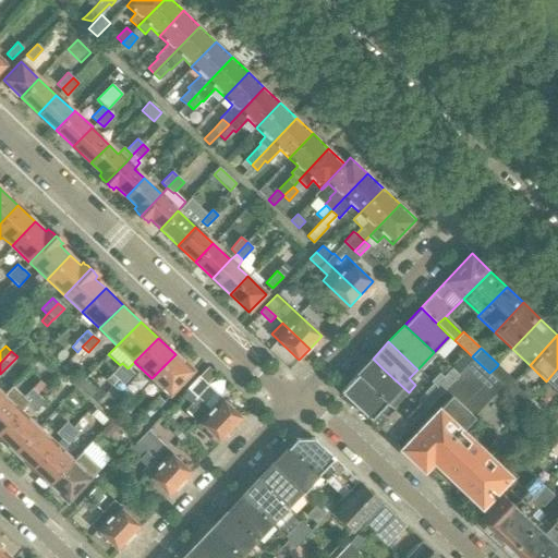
[(450,368),(459,375),(474,359),(472,356),(466,351),(450,368)]
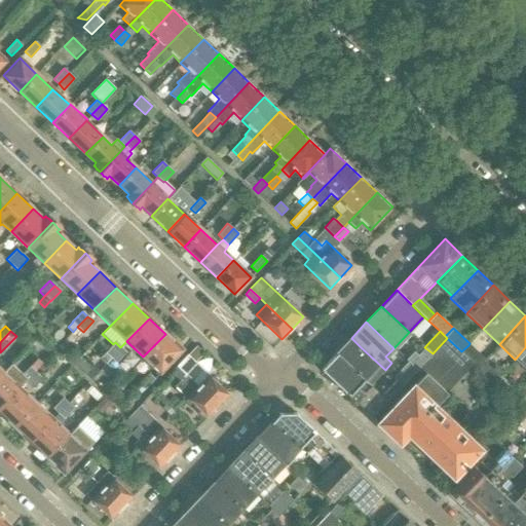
[(165,334),(143,357),(160,373),(182,350),(165,334)]
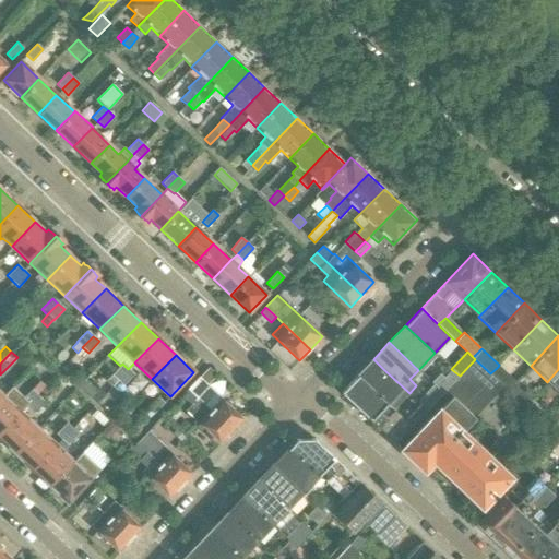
[(402,401),(409,393),(383,369),(373,359),(357,376),(387,403),(396,394),(402,401)]
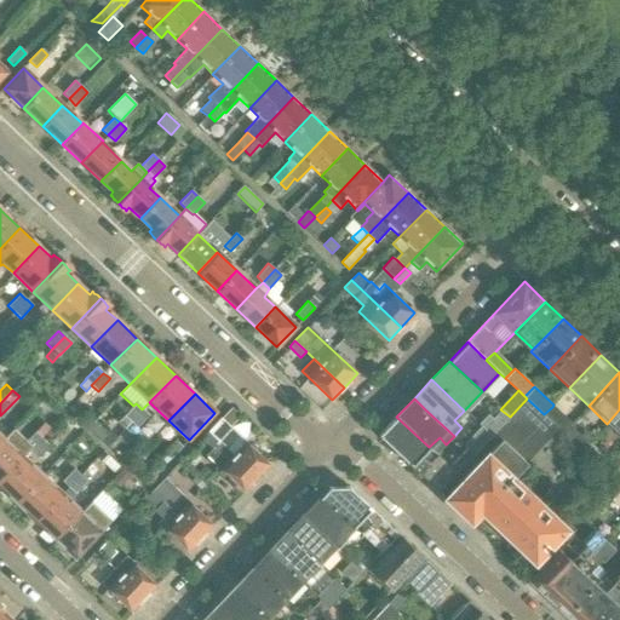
[(529,457),(557,428),(544,414),(527,399),(510,417),(499,429),(529,457)]
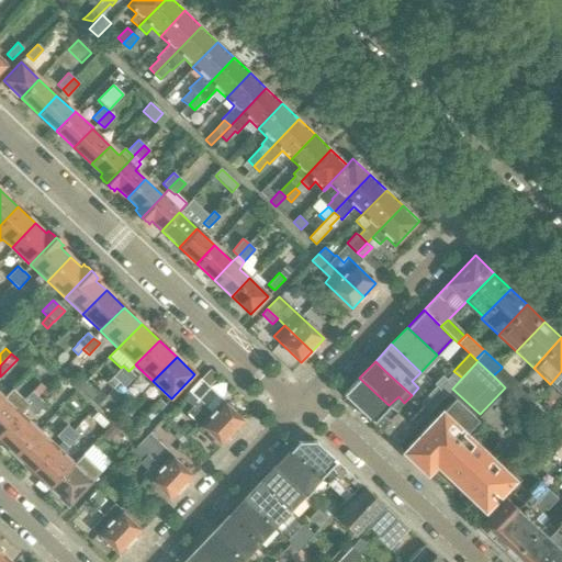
[(112,377),(117,382),(128,371),(123,366),(121,368),(112,377)]
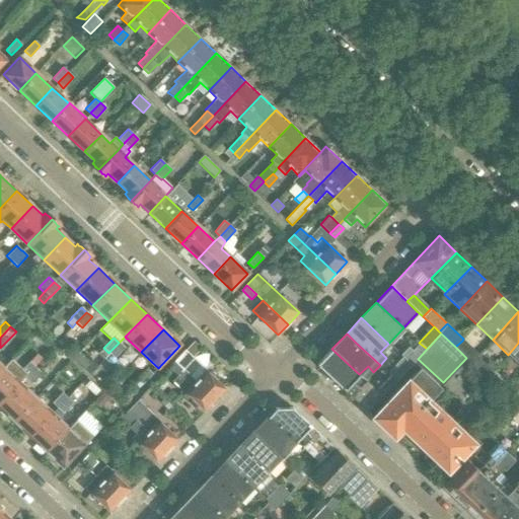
[(466,358),(470,362),(477,355),(462,341),(455,347),(466,358)]
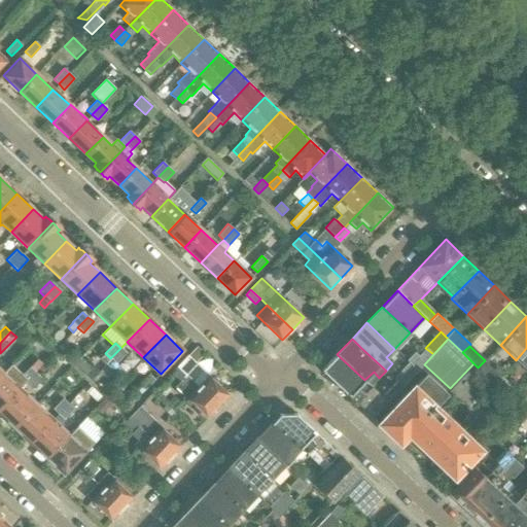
[(120,348),(110,358),(116,363),(126,353),(120,348)]
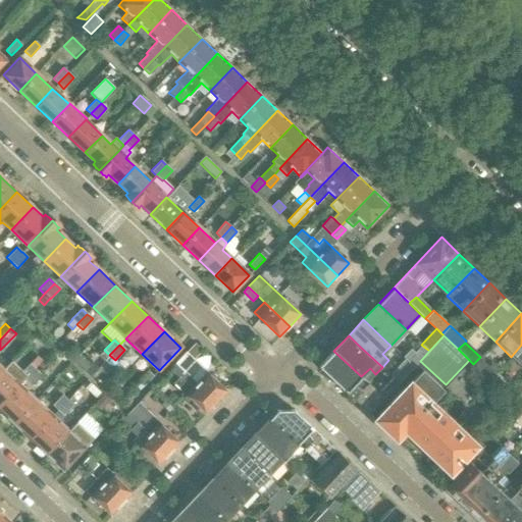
[(412,370),(420,361),(429,351),(421,345),(414,352),(410,348),(402,356),(405,358),(408,361),(411,364),(409,367),(412,370)]
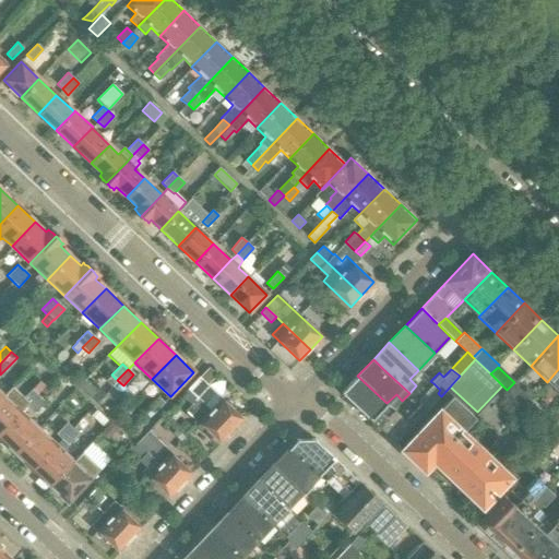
[(558,369),(547,382),(558,392),(558,369)]
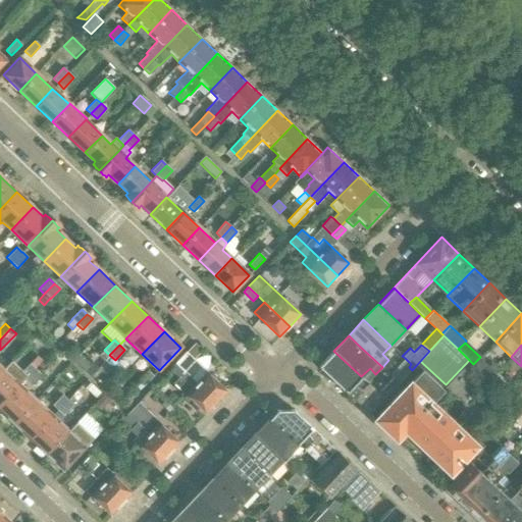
[(73,360),(80,366),(85,371),(91,365),(83,358),(89,352),(85,349),(73,360)]
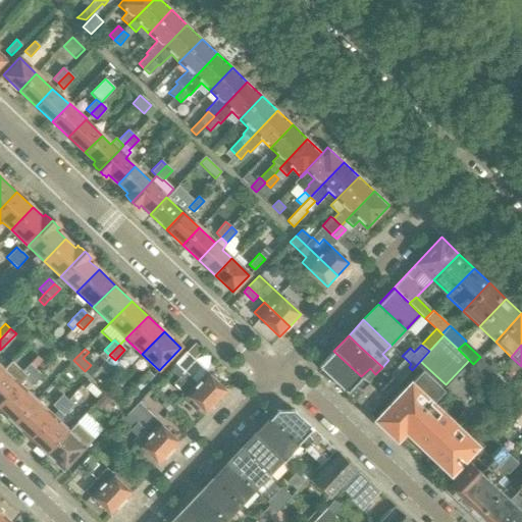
[(361,376),(333,351),(319,366),(354,400),(362,392),(354,383),(361,376)]
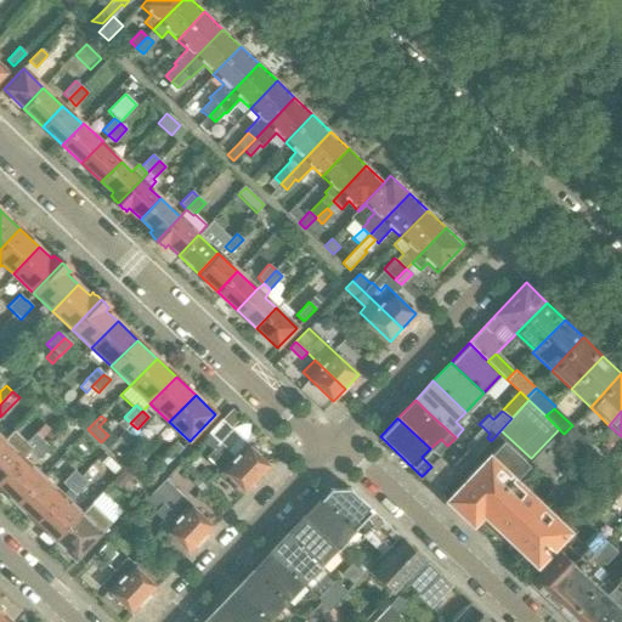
[(215,428),(209,434),(259,480),(271,467),(222,420),(215,428)]
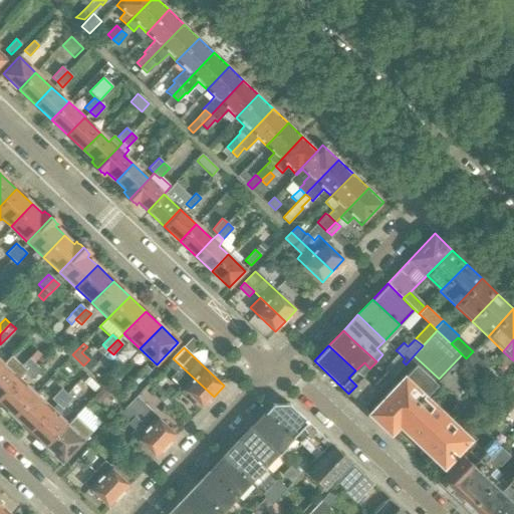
[(29,358),(34,362),(42,354),(37,350),(29,358)]
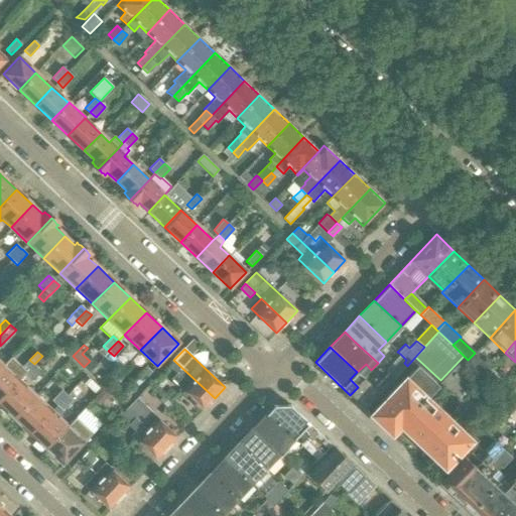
[(468,360),(484,375),(490,368),(475,353),(468,360)]
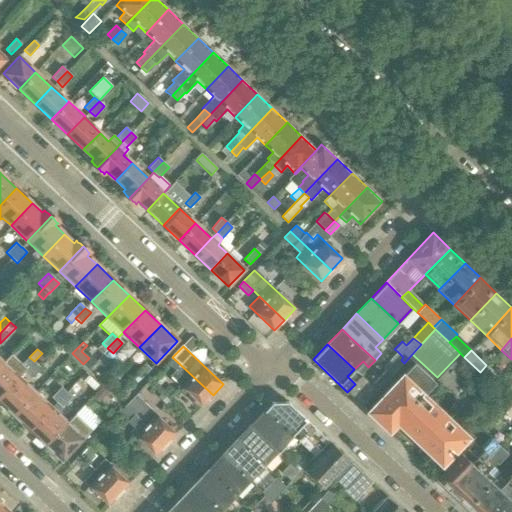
[(386,370),(391,375),(392,375),(395,372),(404,363),(401,360),(403,357),(400,354),(397,351),(383,367),(386,370)]
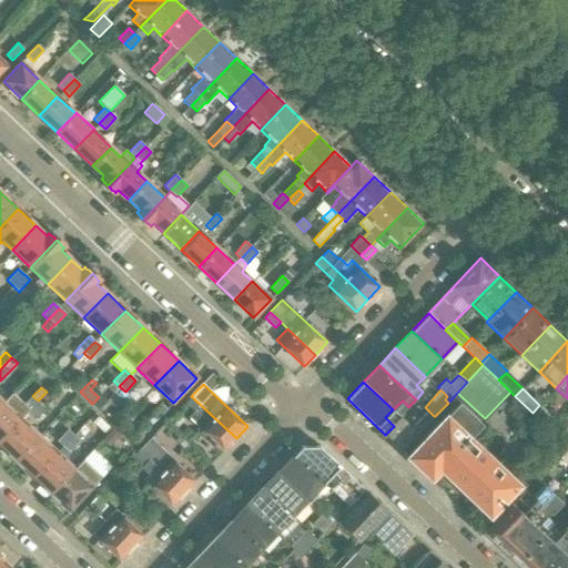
[(12,393),(3,403),(0,405),(0,440),(21,419),(27,413),(38,401),(32,396),(32,395),(24,404),(12,393)]
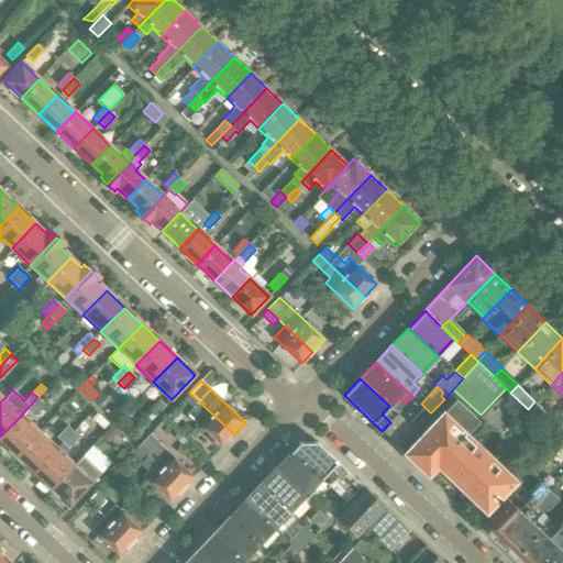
[(234,434),(189,393),(184,398),(192,407),(186,412),(222,446),(234,434)]
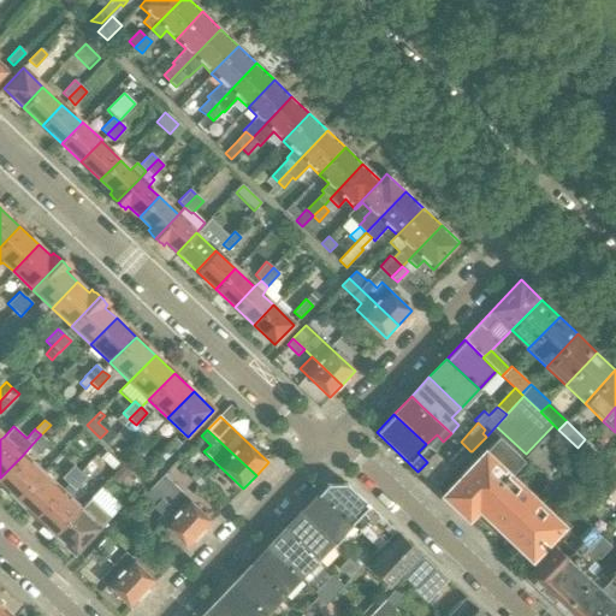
[(48,440),(41,434),(29,448),(36,454),(41,448),(48,440)]
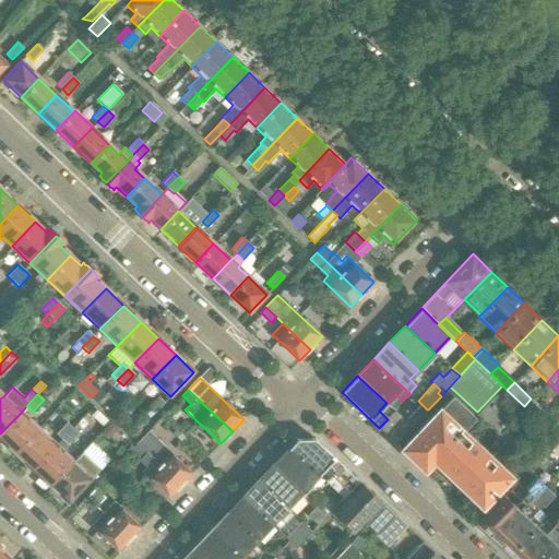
[(158,396),(146,408),(153,414),(164,403),(158,396)]
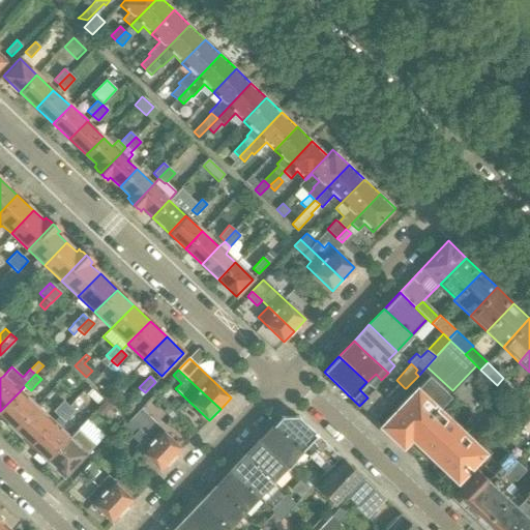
[(454,496),(469,509),(516,461),(507,452),(497,464),(438,409),(450,395),(429,376),(381,427),(402,446),(411,438),(463,488),(454,496)]
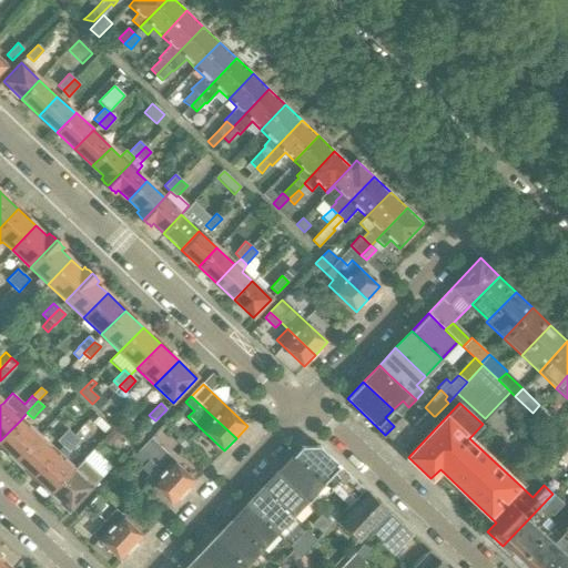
[(533,413),(551,429),(558,423),(539,405),(533,413)]
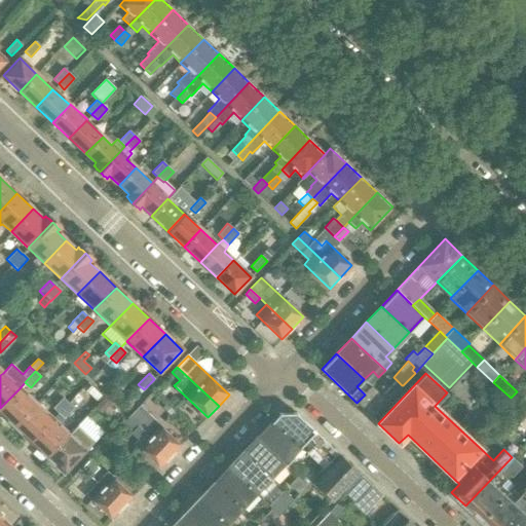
[(397,380),(382,396),(387,402),(403,385),(402,385),(397,380)]
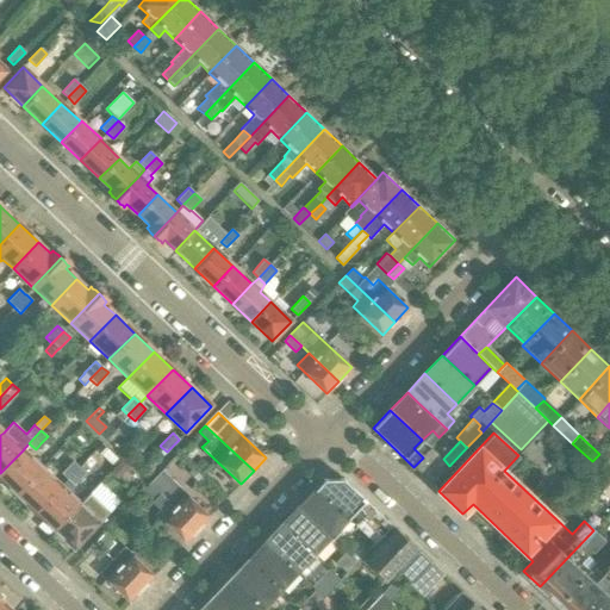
[(449,466),(443,459),(431,448),(423,458),(414,467),(431,484),(449,466)]
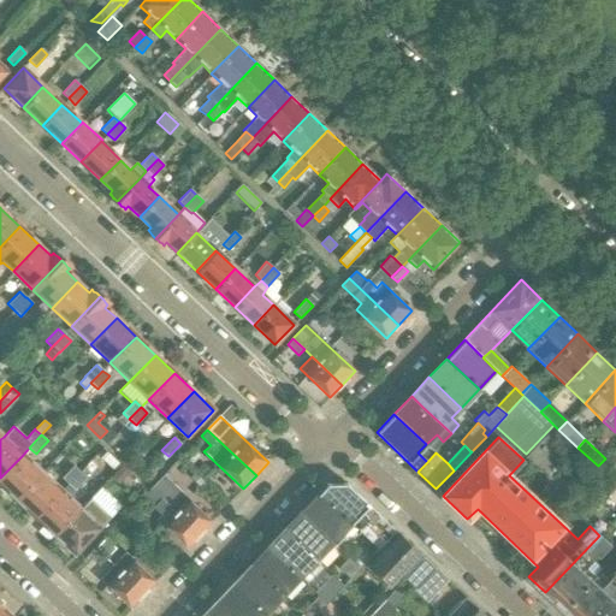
[(0,478),(0,484),(17,499),(42,473),(23,455),(0,478)]
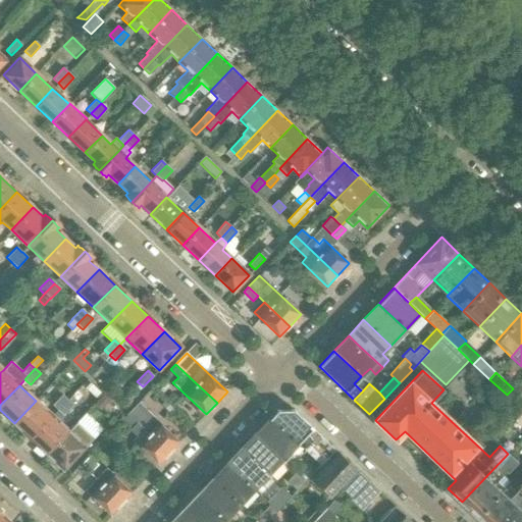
[(507,395),(516,403),(519,400),(519,395),(513,388),(507,395)]
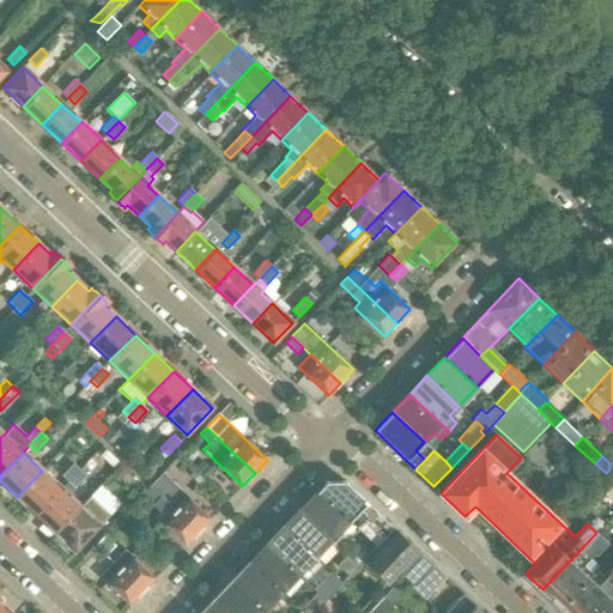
[(17,497),(36,516),(67,483),(67,481),(60,477),(62,474),(50,462),(42,471),(17,497)]
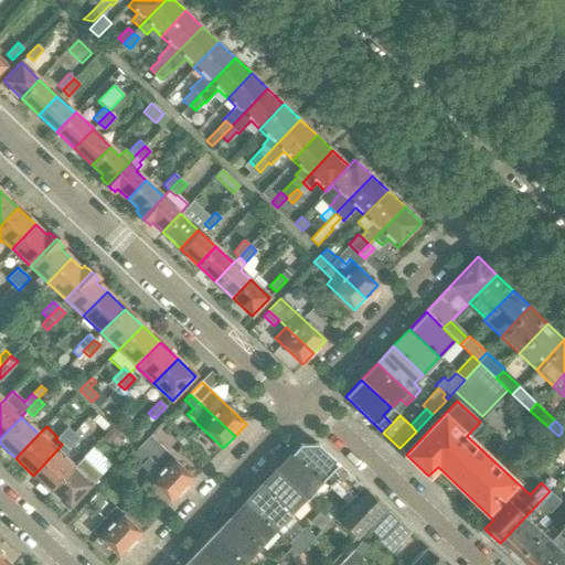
[(55,439),(62,444),(73,433),(67,427),(57,437),(55,439)]
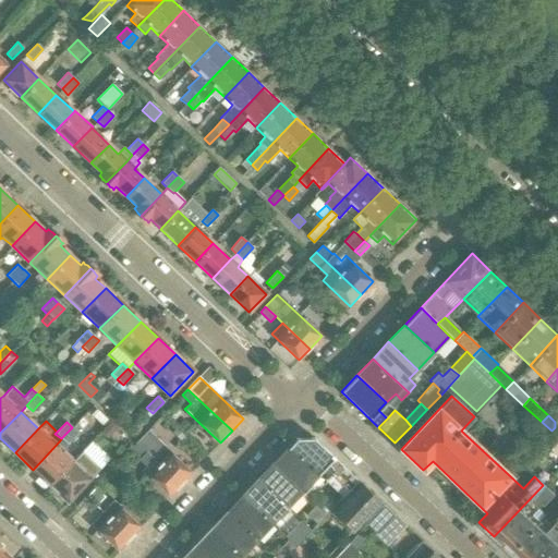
[(109,423),(100,433),(108,440),(118,429),(109,423)]
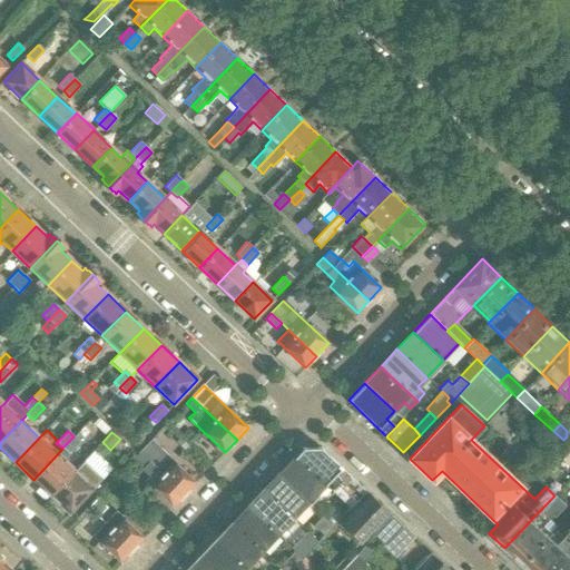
[(74,436),(62,448),(62,449),(68,453),(79,442),(74,436)]
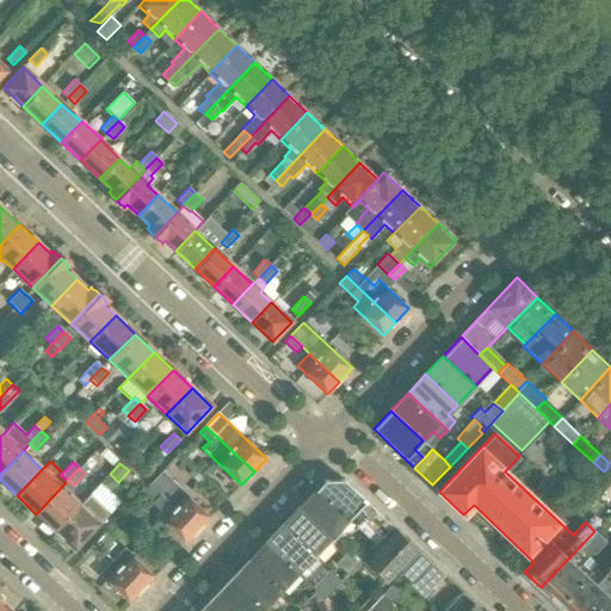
[(162,471),(149,486),(197,531),(210,517),(180,489),(162,471)]
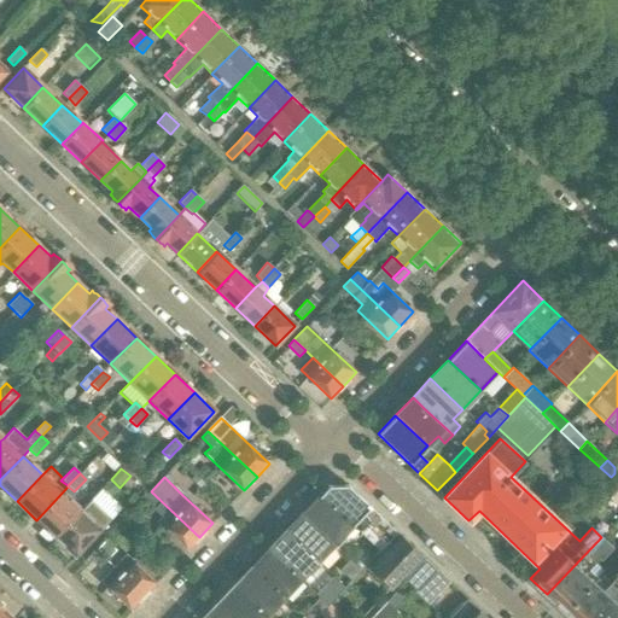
[(106,523),(123,503),(103,485),(86,506),(106,523)]
